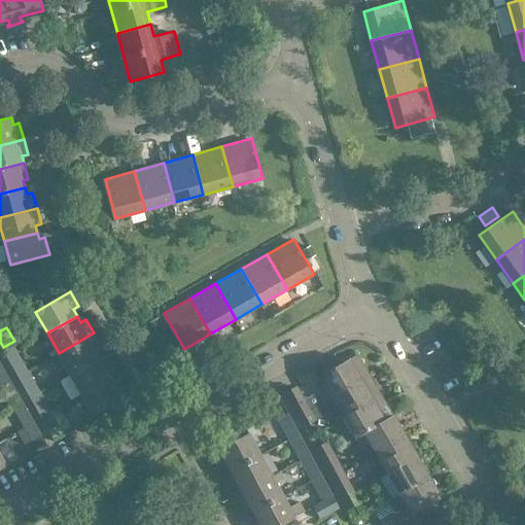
[(59,353),(70,372),(99,355),(97,350),(102,347),(94,333),(59,353)]
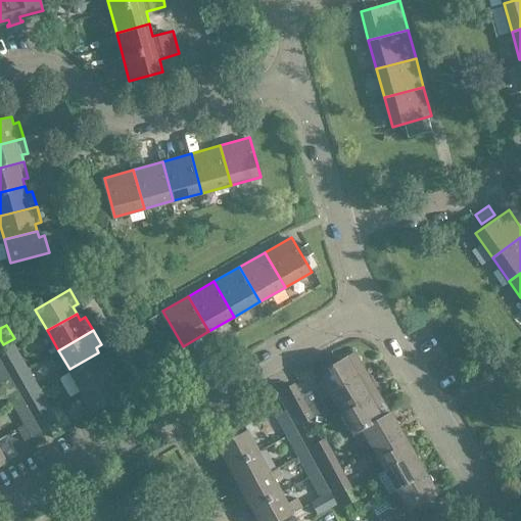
[(321,398),(367,371),(354,350),(317,373),(324,384),(315,388),(321,398)]
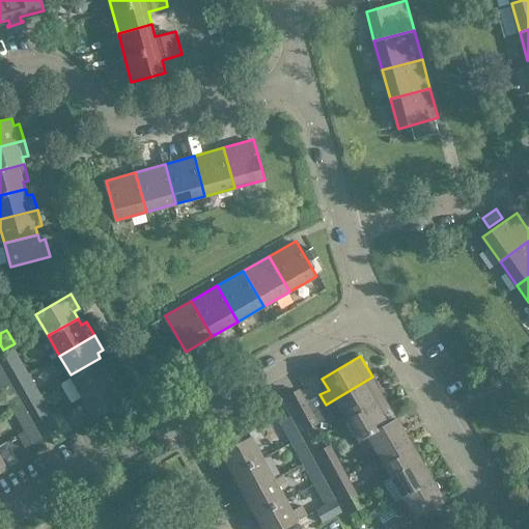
[(71,374),(83,397),(118,377),(110,362),(105,365),(100,358),(71,374)]
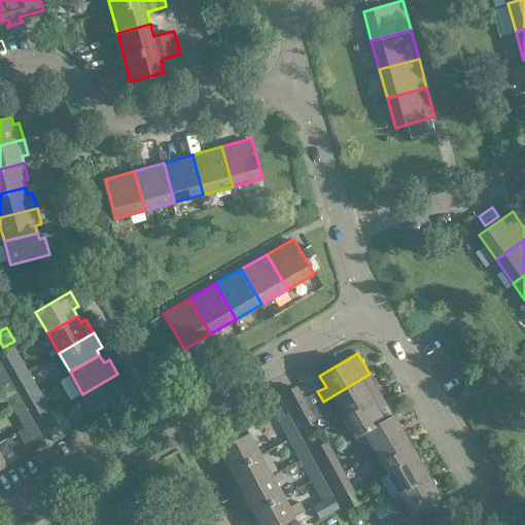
[(11,362),(19,376),(30,370),(23,356),(11,362)]
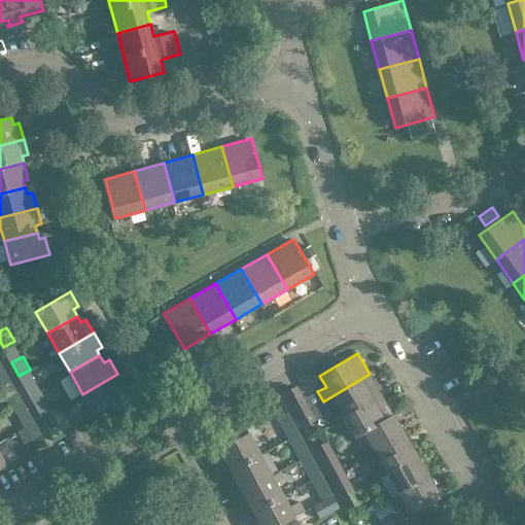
[(0,369),(0,384),(1,386),(11,380),(4,366),(0,369)]
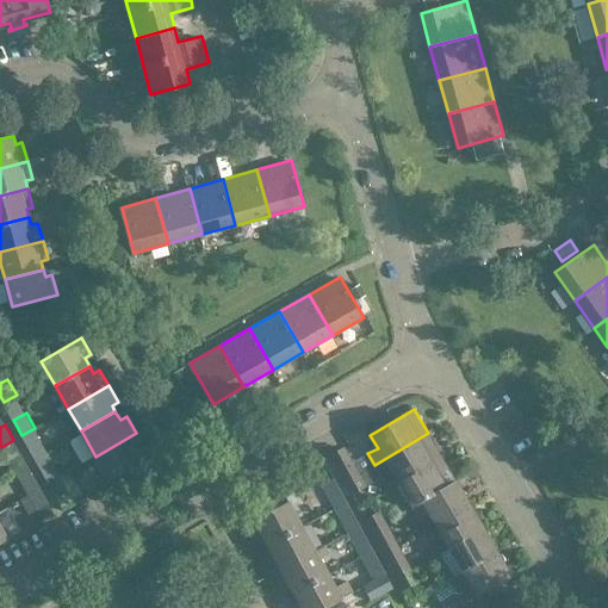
[(35,428),(22,435),(31,451),(44,442),(35,428)]
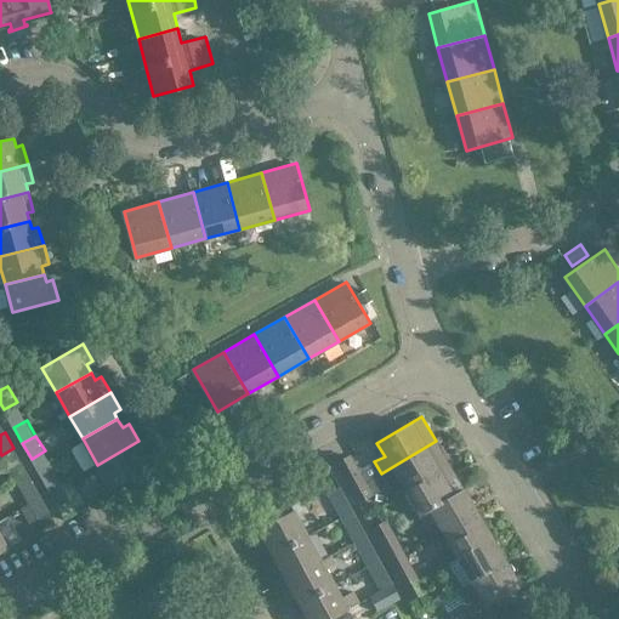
[(138,441),(97,465),(111,489),(146,469),(141,460),(147,456),(138,441)]
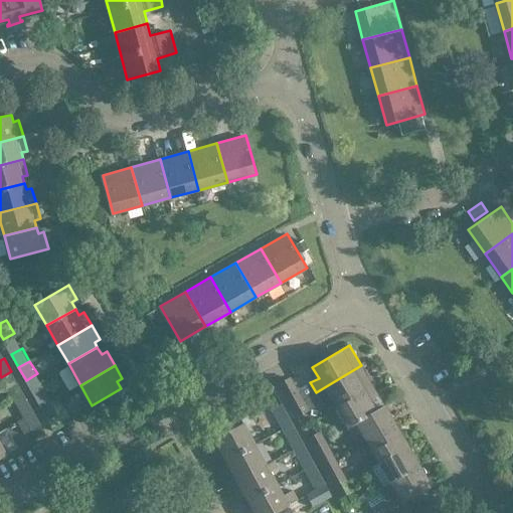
[(336,407),(373,385),(361,365),(316,392),(323,403),(331,399),(336,407)]
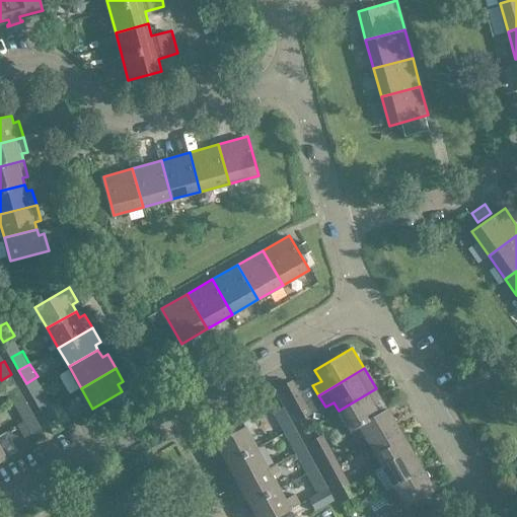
[(11,374),(1,380),(8,393),(19,387),(11,374)]
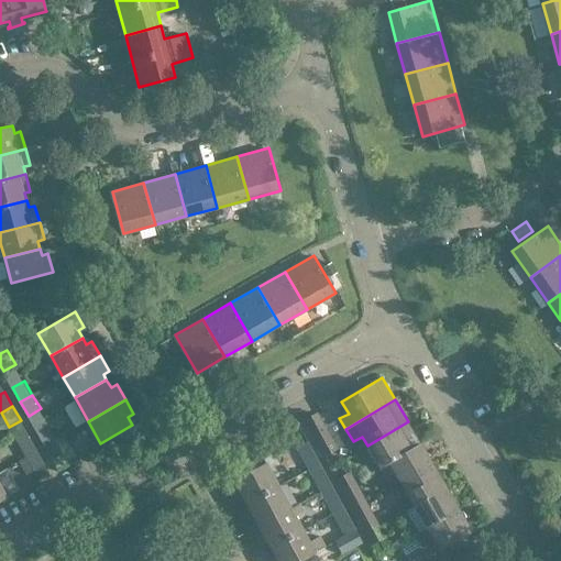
[(320,443),(332,437),(327,426),(319,411),(307,418),(320,443)]
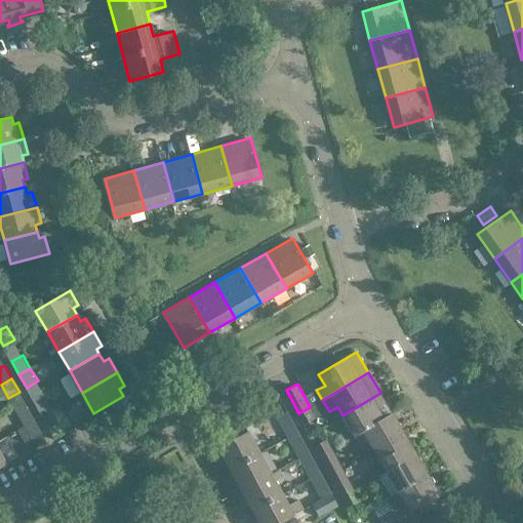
[(380,393),(343,415),(354,436),(355,436),(363,431),(362,431),(384,417),(392,412),(380,393)]
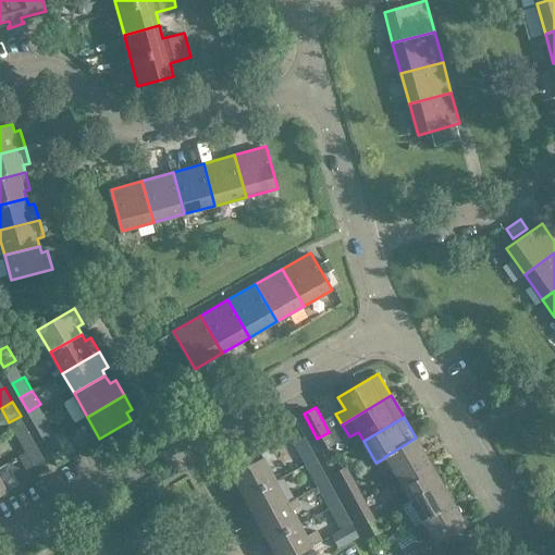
[(37,427),(45,440),(57,433),(49,419),(37,427)]
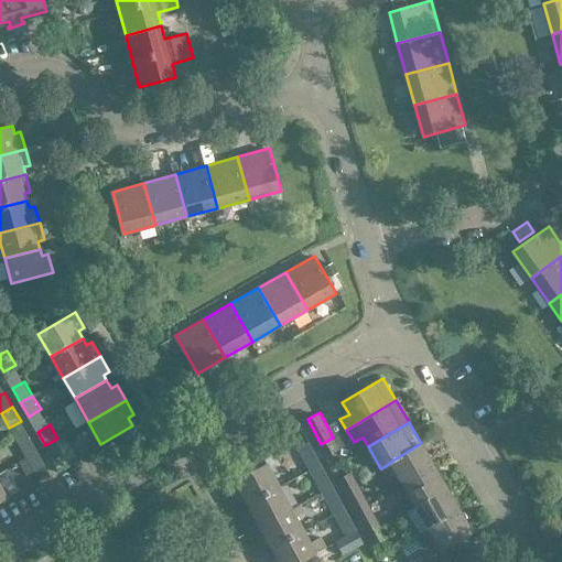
[(18,443),(26,457),(38,450),(30,436),(18,443)]
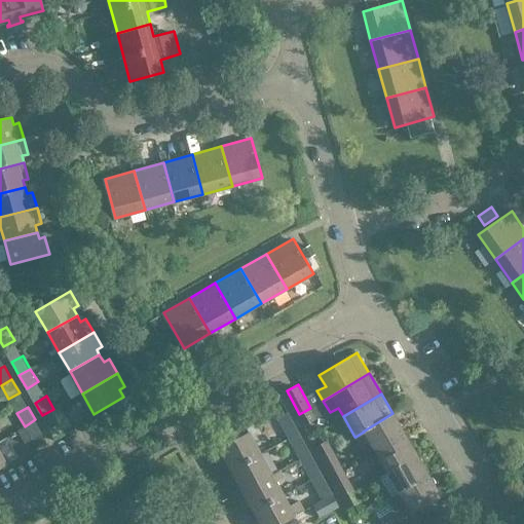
[(316,419),(310,408),(299,414),(305,425),(316,419)]
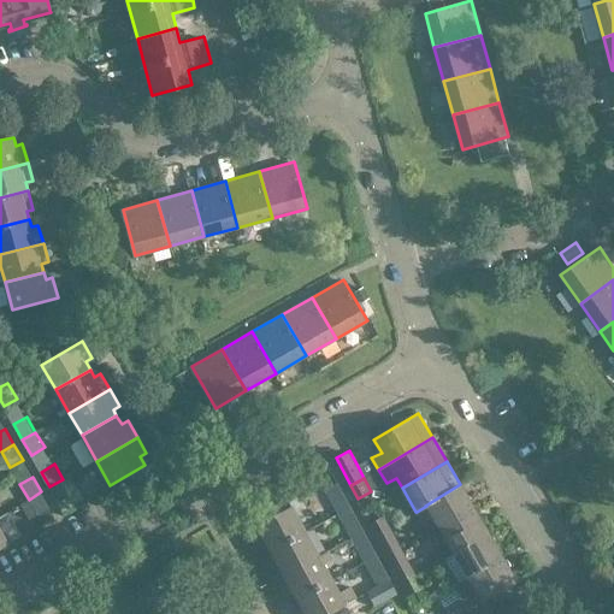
[(59,502),(72,495),(63,479),(49,486),(59,502)]
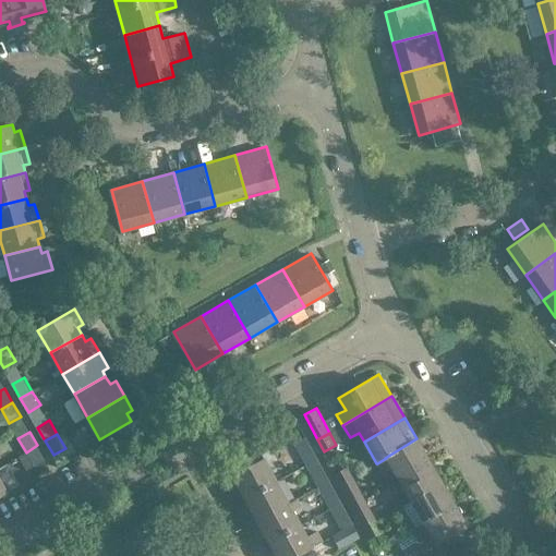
[(295,443),(307,464),(317,459),(305,436),(295,443)]
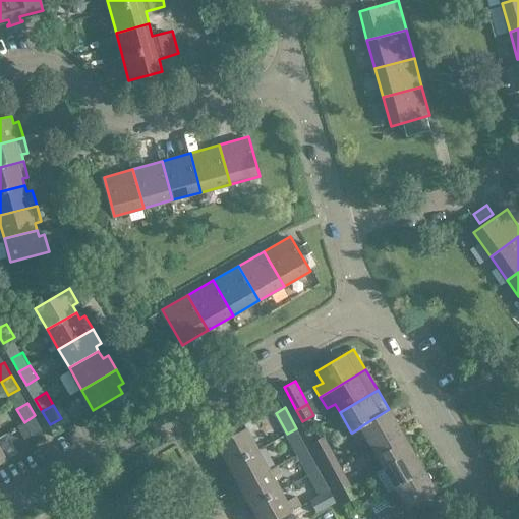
[(358,444),(366,439),(371,447),(401,429),(389,409),(381,414),(359,427),(360,427),(352,433),(358,444)]
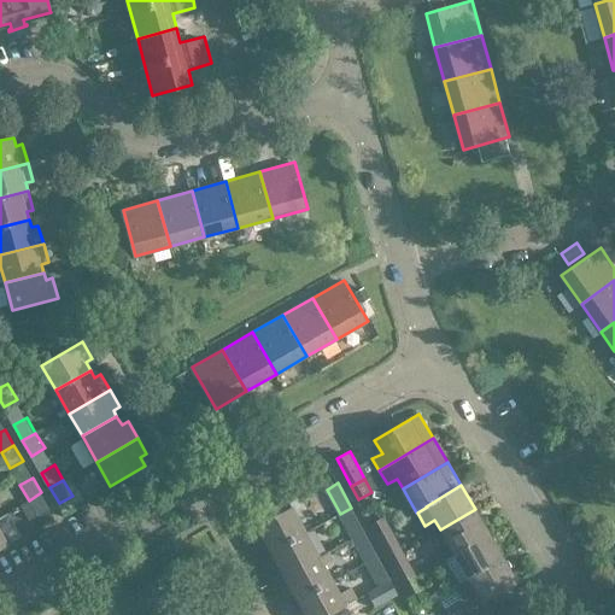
[(29,501),(37,515),(50,508),(41,492),(29,501)]
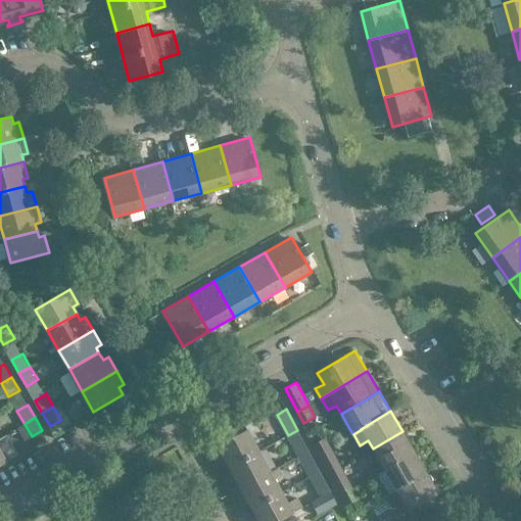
[(230,467),(259,451),(248,429),(214,448),(222,464),(227,461),(230,467)]
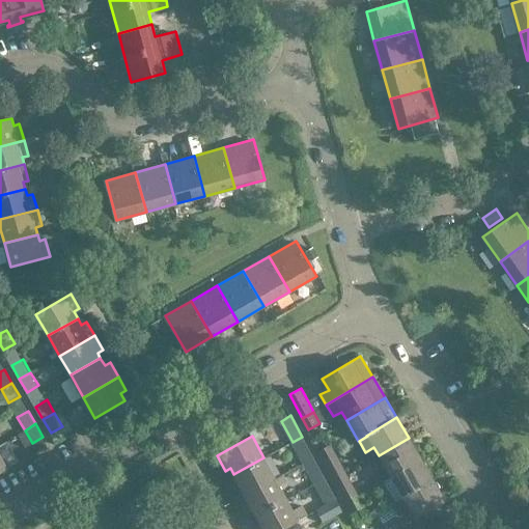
[(302,437),(293,442),(304,463),(313,457),(302,437)]
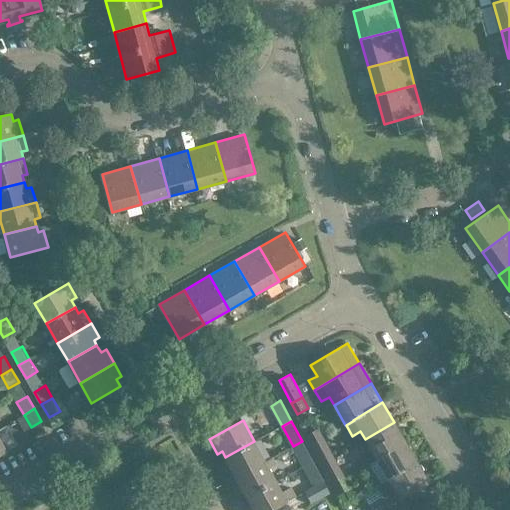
[(359,456),(365,466),(405,442),(394,422),(365,439),(371,450),(359,456)]
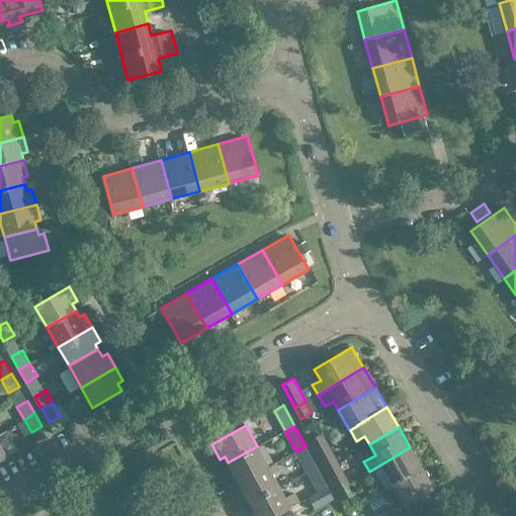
[(312,439),(317,449),(328,443),(323,433),(312,439)]
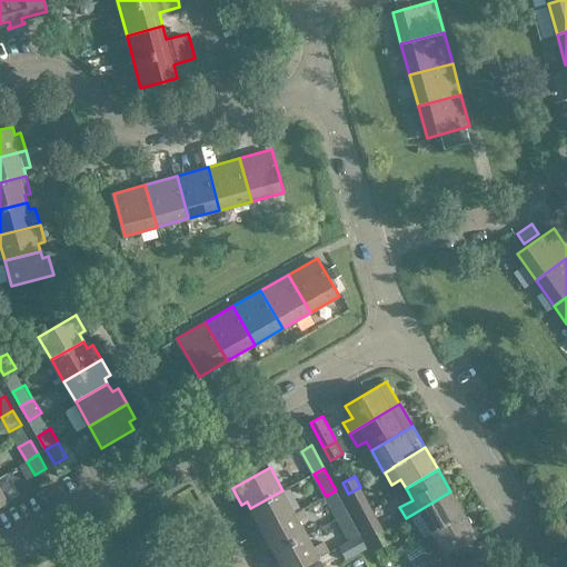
[(360,487),(348,494),(360,515),(372,508),(360,487)]
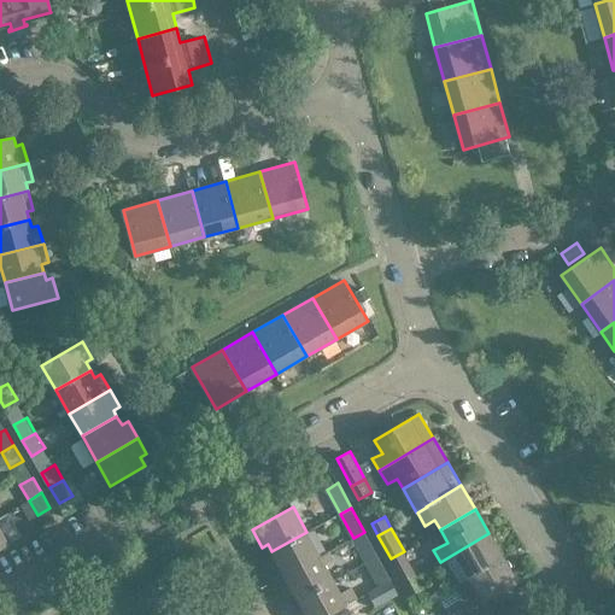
[(306,532),(271,551),(275,558),(269,562),(279,579),(320,556),(306,532)]
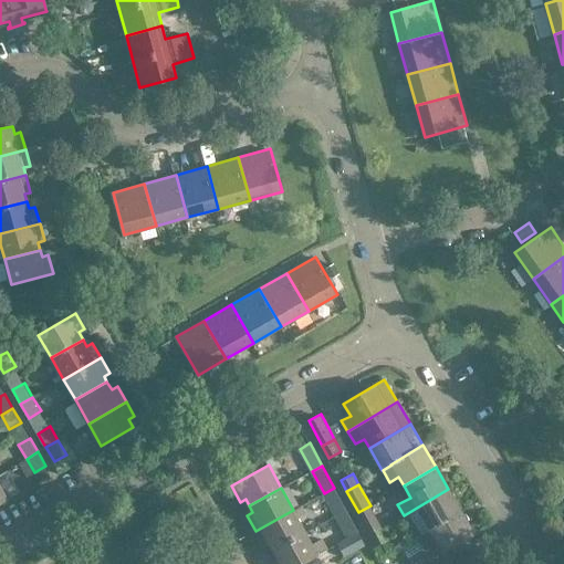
[(324,493),(335,515),(346,510),(334,488),(324,493)]
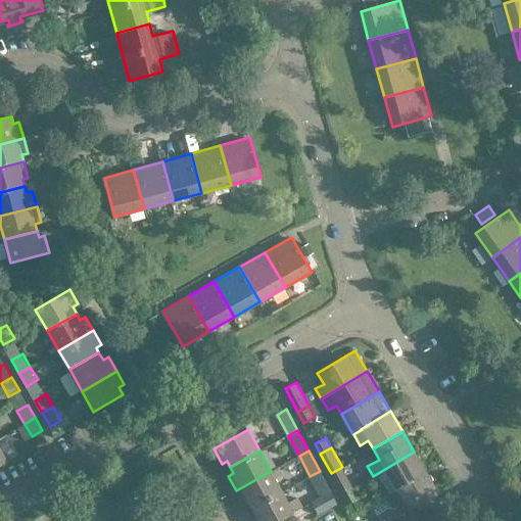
[(426,472),(414,452),(373,476),(374,478),(379,475),(382,480),(382,483),(387,492),(389,492),(389,493),(426,472)]
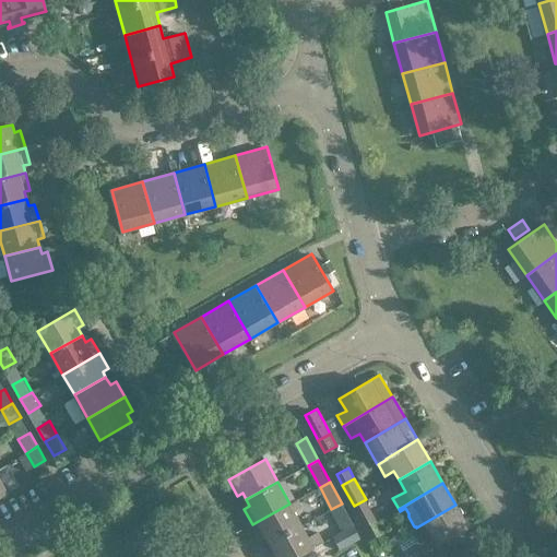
[(289,504),(252,524),(260,538),(265,536),(270,543),(301,525),(295,512),(304,507),(299,499),(291,504),(289,504)]
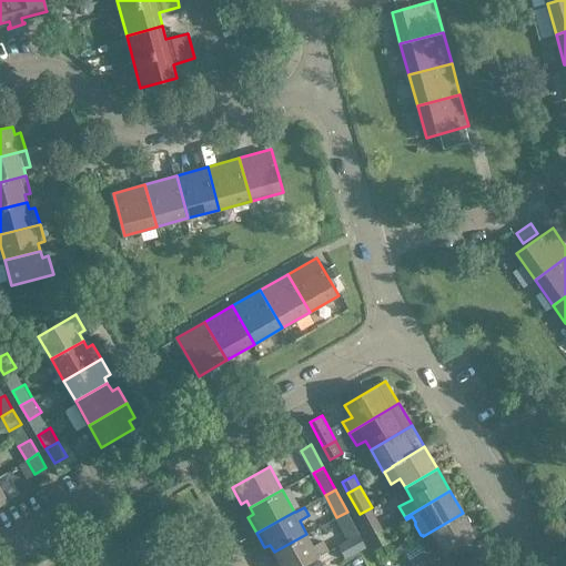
[(360,514),(371,537),(383,529),(372,507),(360,514)]
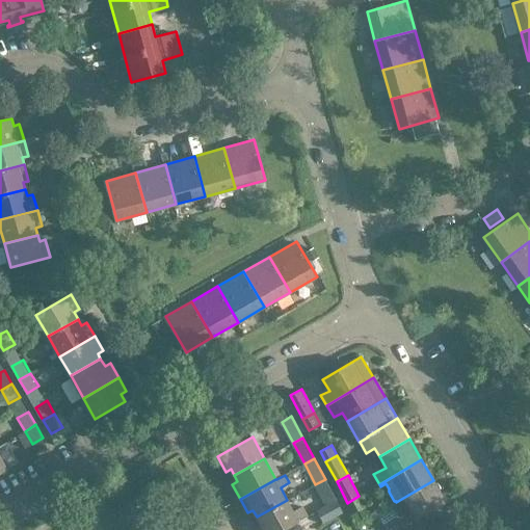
[(325,479),(315,484),(326,505),(317,510),(323,523),(344,511),(325,479)]
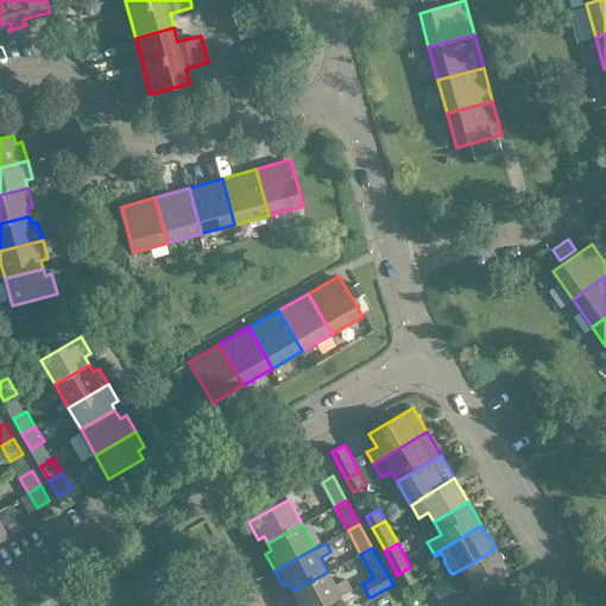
[(509,573),(496,549),(453,574),(453,573),(446,578),(453,588),(458,589),(460,588),(466,598),(509,573)]
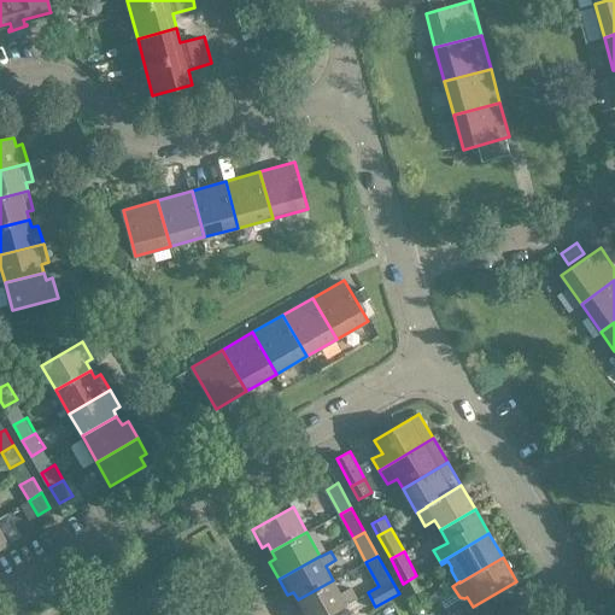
[(416,575),(403,584),(410,596),(423,589),(416,575)]
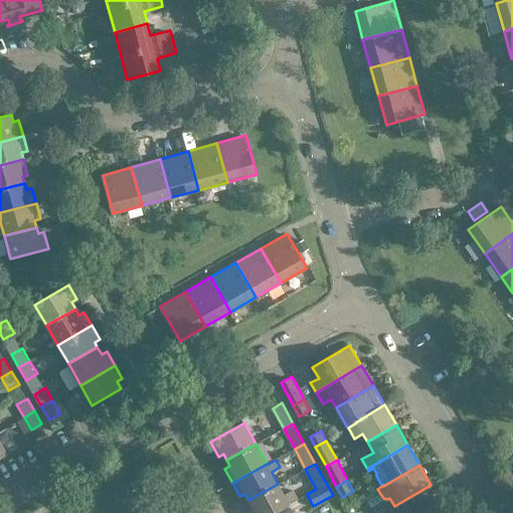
[(294,489),(284,495),(278,484),(248,500),(251,506),(246,509),(248,512),(273,512),(299,499),(294,489)]
